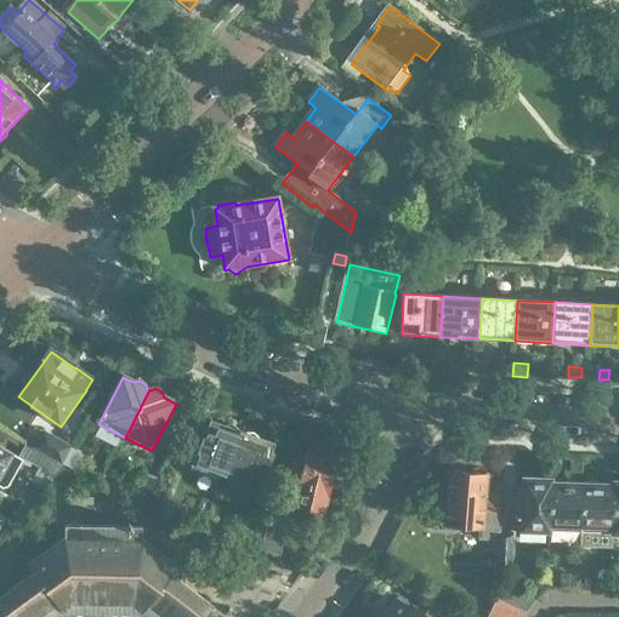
[(199,457),(194,467),(228,479),(245,433),(240,432),(236,427),(228,427),(226,429),(214,424),(210,433),(206,432),(198,456),(199,457)]
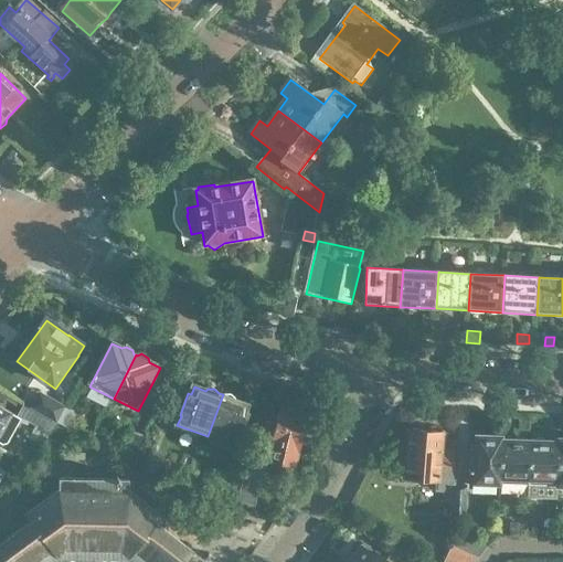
[(32,409),(35,411),(56,423),(65,409),(40,394),(32,409)]
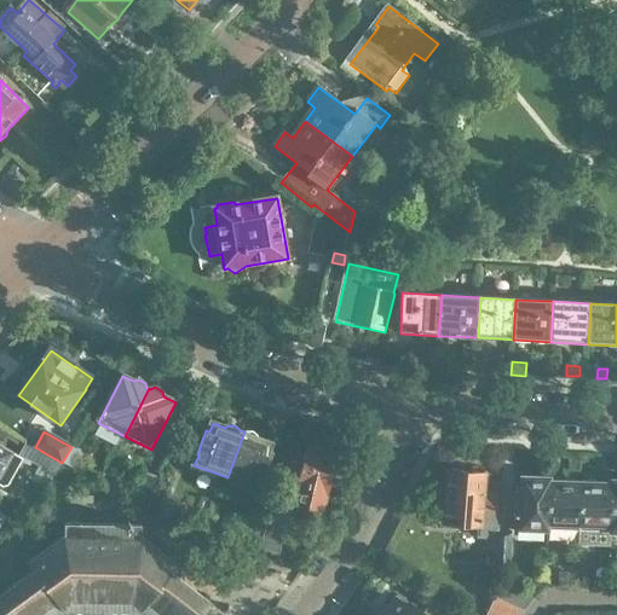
[(228,477),(259,489),(264,475),(265,476),(272,456),(267,454),(272,445),(259,440),(260,436),(254,433),(247,433),(244,431),(228,477)]
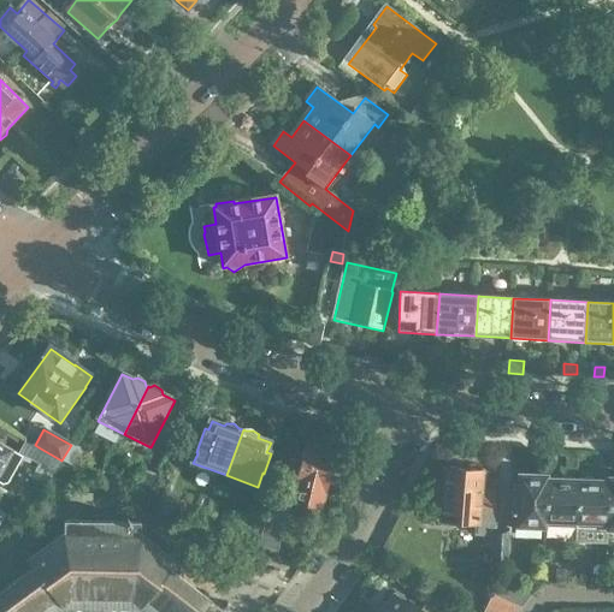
[(29,455),(35,441),(29,438),(23,451),(29,455)]
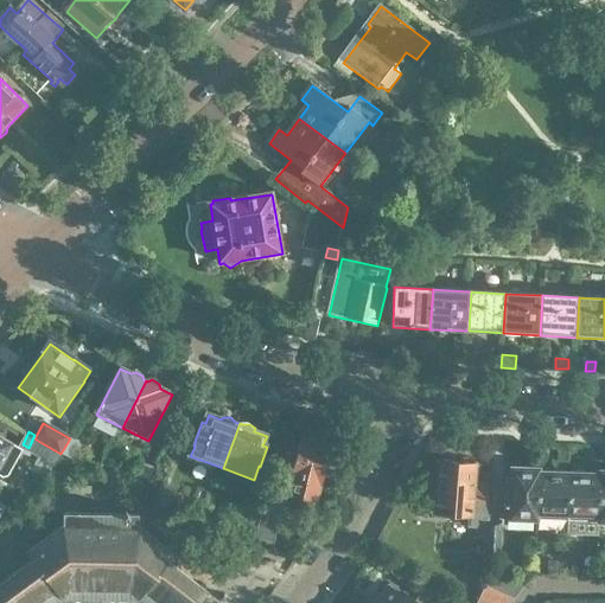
[(24,451),(0,437),(0,475),(4,478),(10,476),(24,451)]
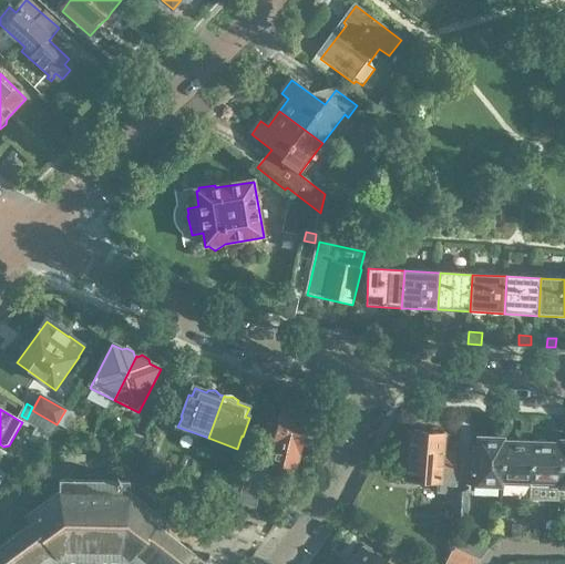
[(57,426),(58,426),(70,432),(79,417),(65,409),(65,410),(57,424),(57,426)]
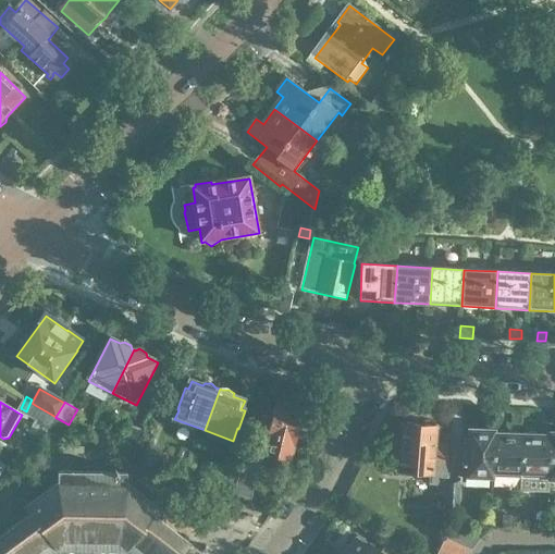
[(280,406),(276,406),(263,455),(292,463),(304,413),(300,411),(301,408),(281,403),(280,406)]
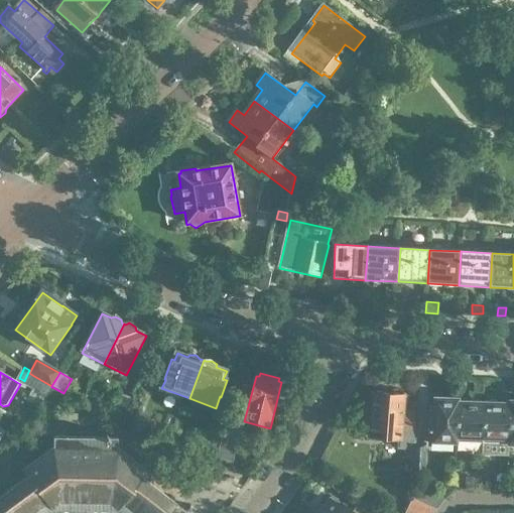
[(51,386),(32,375),(26,387),(46,398),(52,387),(51,387),(51,386)]
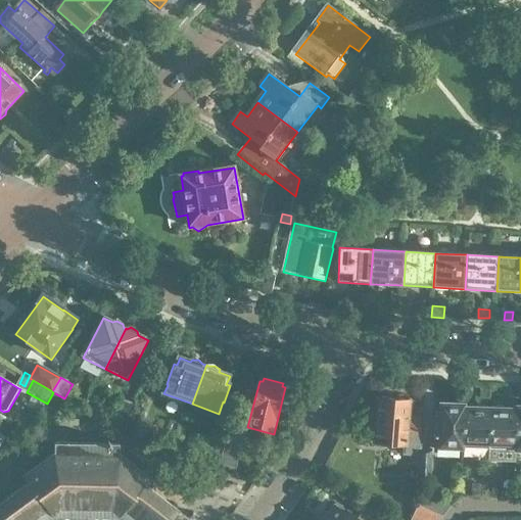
[(410,402),(386,399),(385,420),(377,420),(376,436),(384,437),(383,444),(407,446),(407,455),(421,455),(421,440),(422,420),(409,420),(410,402)]
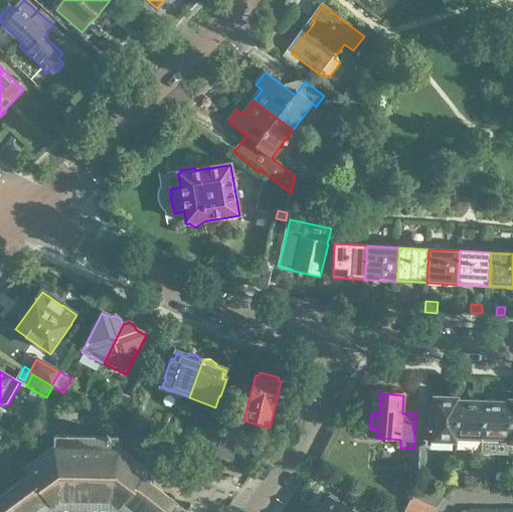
[(115,408),(127,413),(133,400),(120,395),(115,408)]
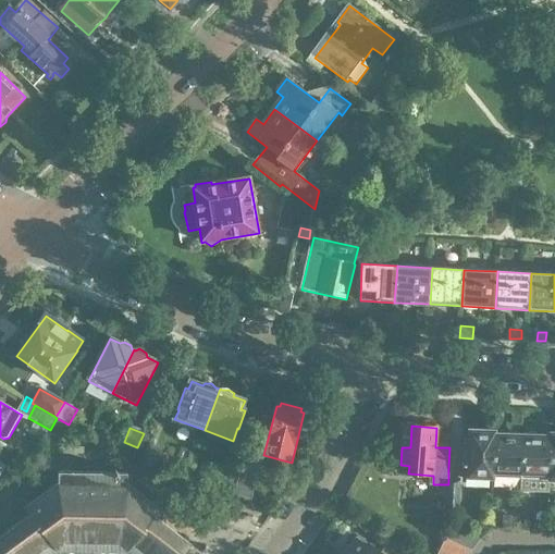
[(461,478),(493,480),(494,433),(464,432),(461,478)]
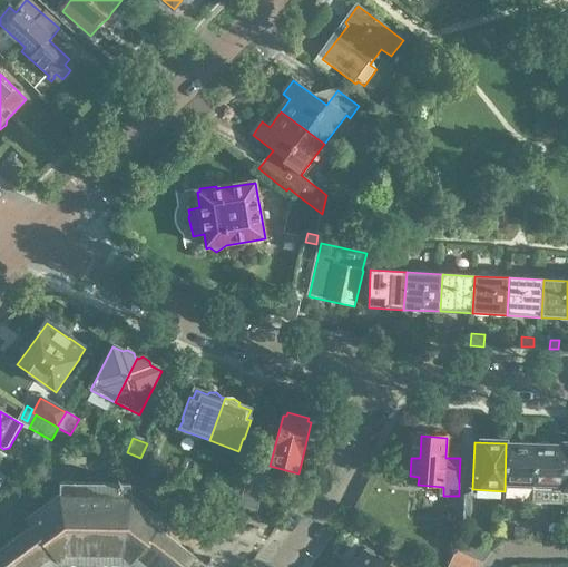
[(155,463),(160,449),(148,445),(147,443),(140,458),(155,463)]
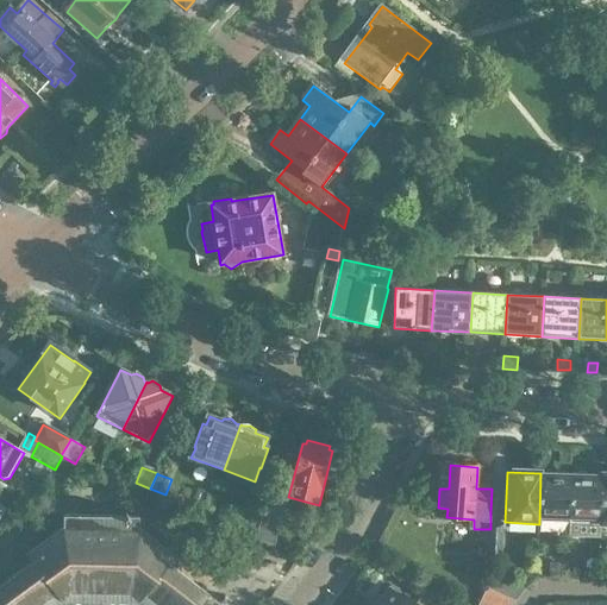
[(540,473),(539,524),(540,524),(540,523),(571,524),(573,477),(569,477),(567,474),(559,473),(557,476),(543,476),(543,473),(540,473)]
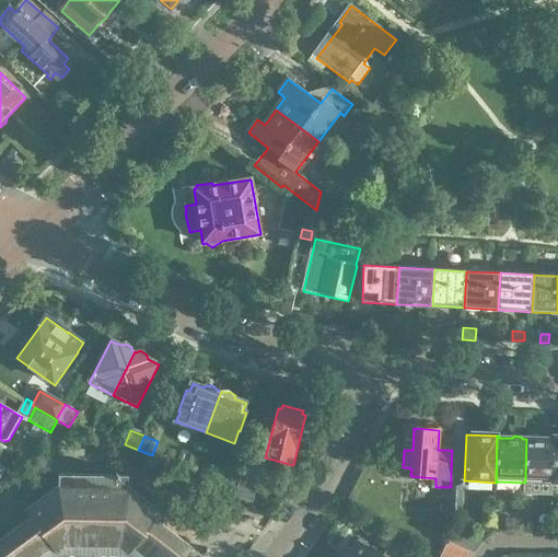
[(526,439),(525,483),(551,483),(551,484),(553,484),(555,437),(554,437),(554,440),(541,439),(538,437),(532,437),(530,439),(526,439)]
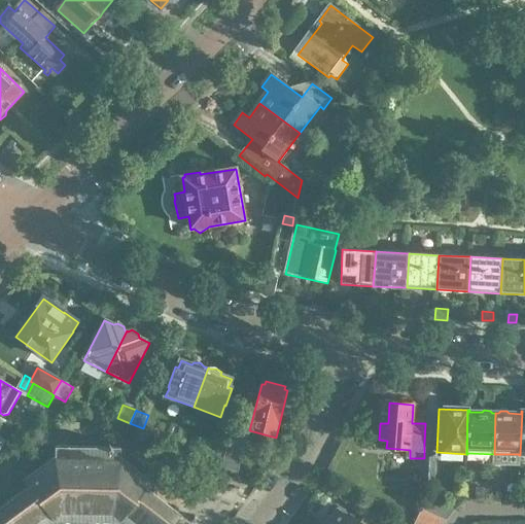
[(0,481),(51,434),(46,429),(0,470),(0,481)]
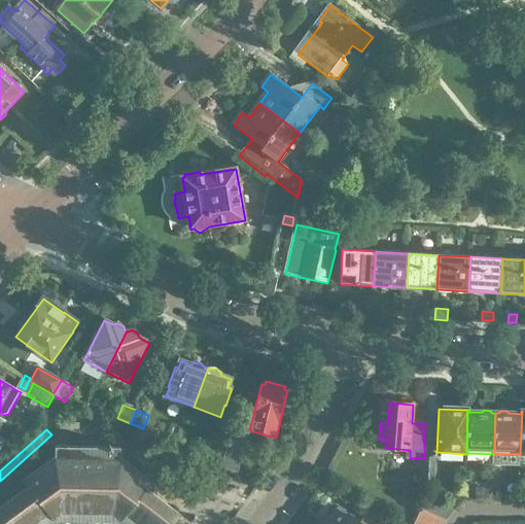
[(213,442),(205,462),(221,468),(221,467),(225,457),(230,444),(221,441),(220,445),(213,442)]
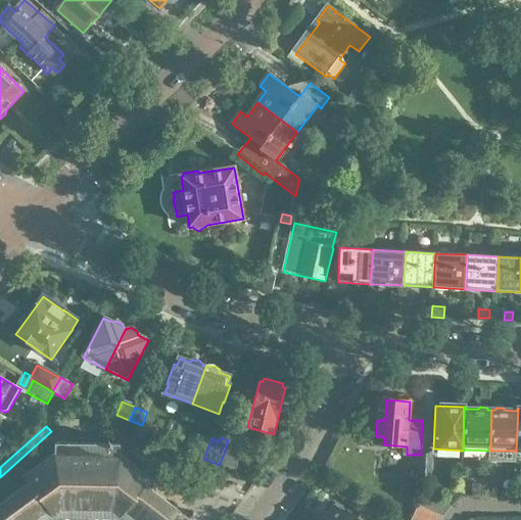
[(0,506),(0,511),(6,519),(168,519),(176,510),(174,508),(144,485),(149,479),(120,456),(120,445),(111,444),(109,442),(106,445),(55,444),(55,457),(26,478),(31,484),(0,506)]
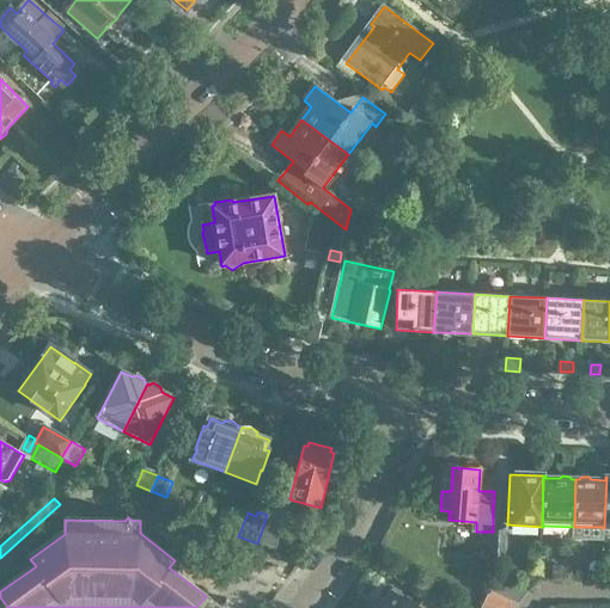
[(272,534),(262,530),(257,542),(267,546),(272,534)]
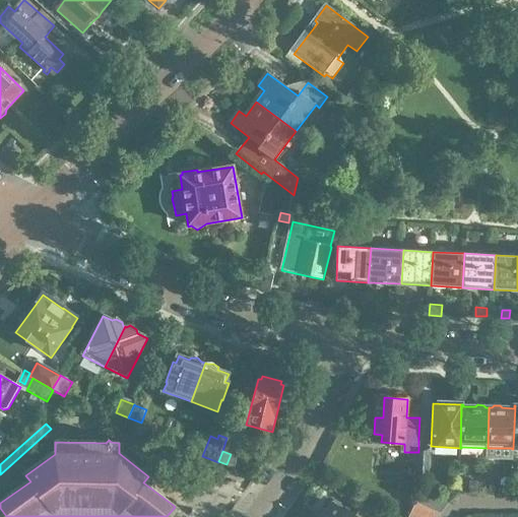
[(430,452),(418,451),(417,476),(429,477),(430,452)]
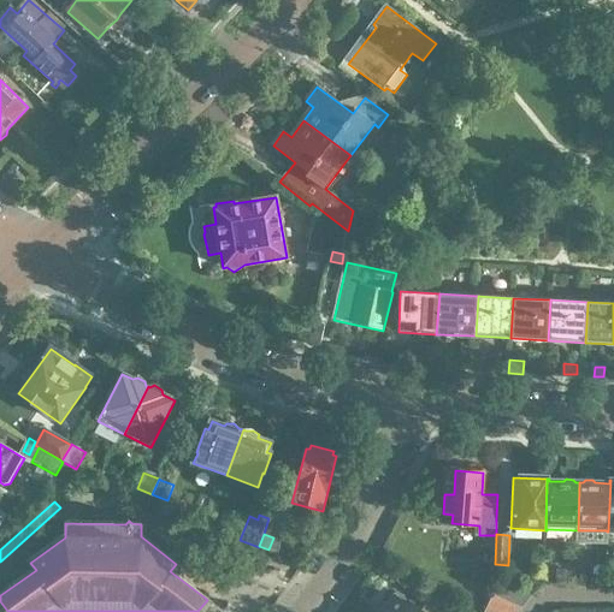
[(494,598),(495,598),(523,610),(533,598),(500,583),(494,598)]
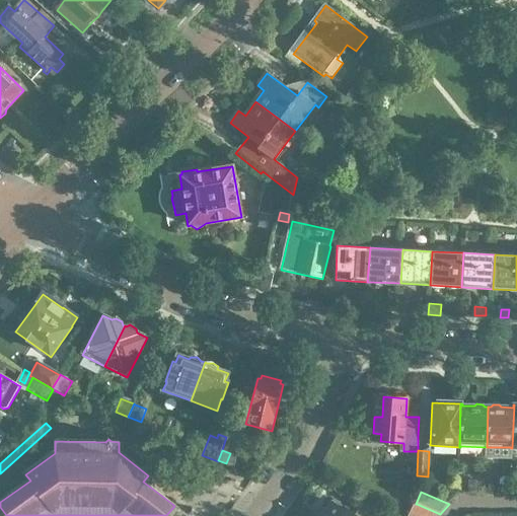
[(373,515),(364,509),(360,515),(357,515),(347,508),(344,512),(333,504),(327,510),(324,511),(321,515),(373,515)]
